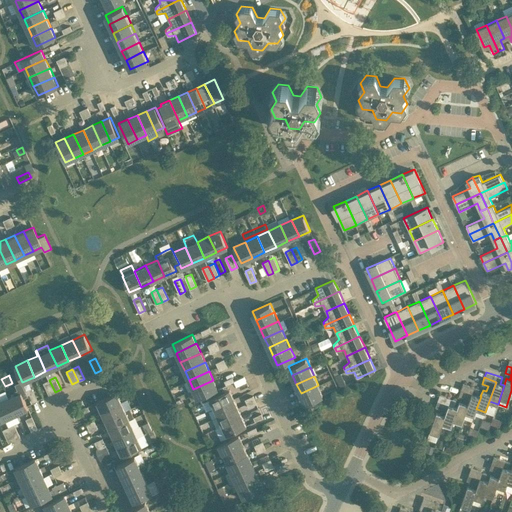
[(340,386),(346,384),(344,378),(338,381),(340,386)]
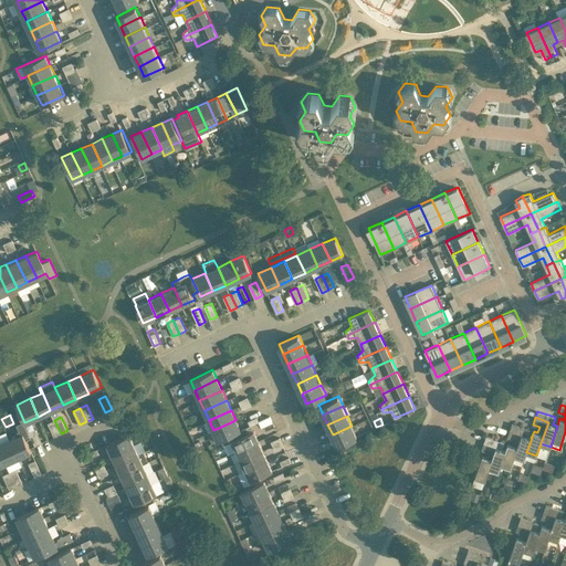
[(54,437),(61,433),(54,420),(48,422),(54,437)]
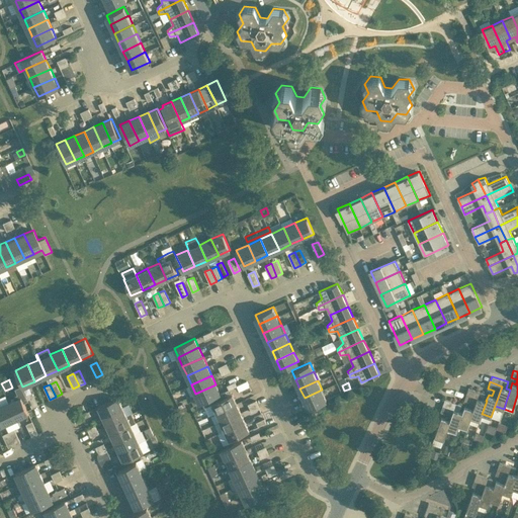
[(216,384),(195,394),(199,403),(202,402),(220,394),(220,393),(216,384)]
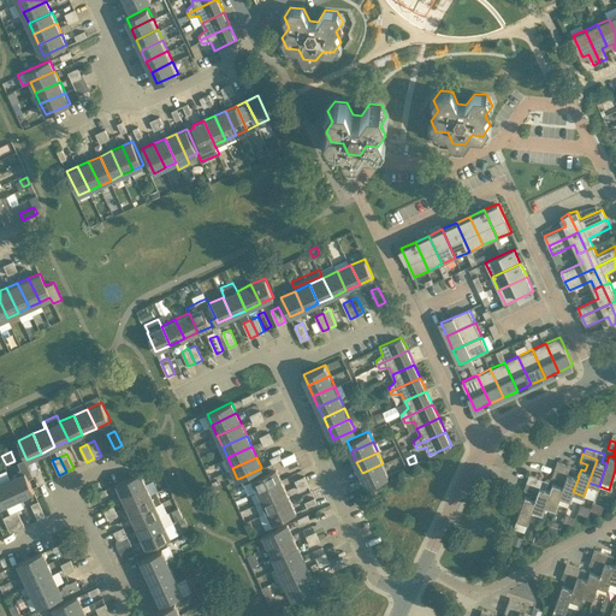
[(34,491),(29,480),(29,479),(34,477),(25,458),(18,462),(21,468),(17,471),(18,474),(11,478),(21,497),(34,491)]
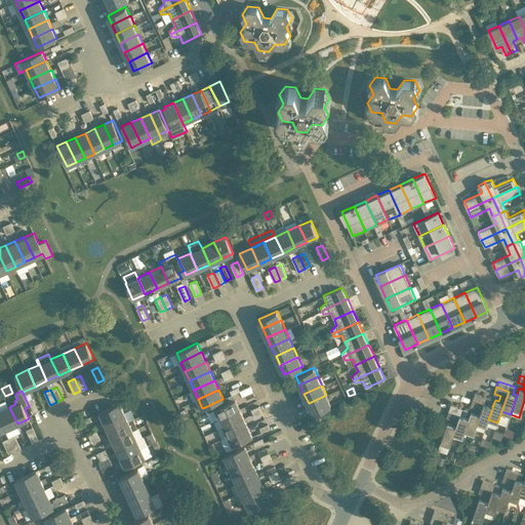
[(486,426),(489,419),(488,419),(493,406),(492,406),(489,405),(491,398),(475,393),(473,399),(485,403),(478,422),(486,426)]
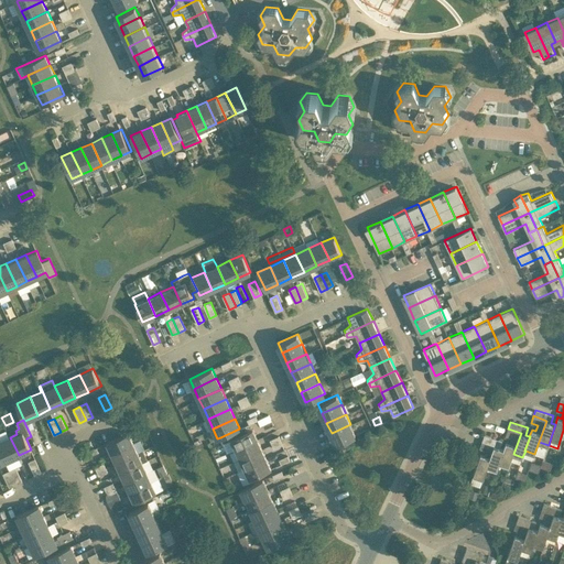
[(236,448),(258,438),(253,429),(250,430),(248,423),(239,427),(239,429),(220,437),(223,443),(231,438),(236,448)]
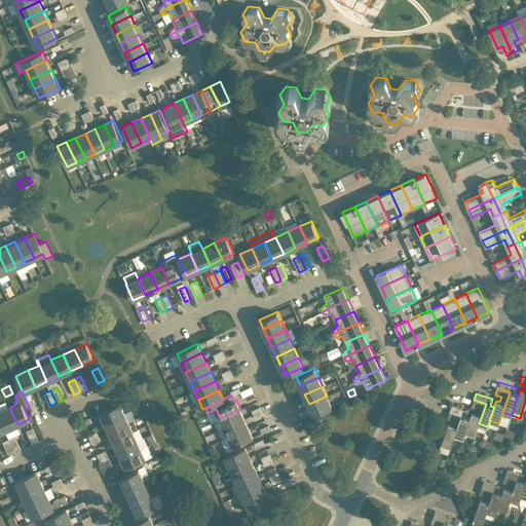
[(327,396),(309,404),(313,414),(332,405),(327,396)]
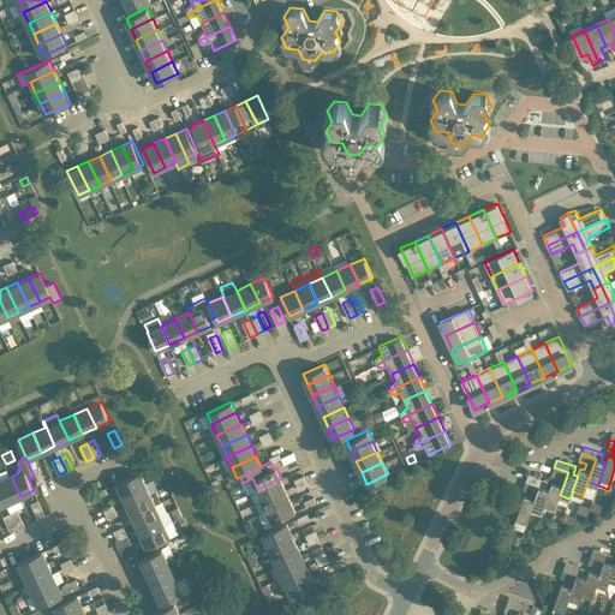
[(39,466),(31,469),(39,484),(46,481),(39,466)]
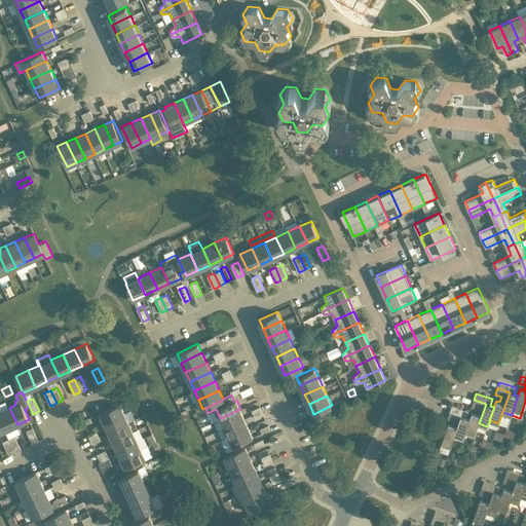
[(475,435),(479,423),(486,404),(474,400),(472,406),(478,408),(476,413),(473,412),(470,418),(471,418),(465,431),(475,435)]
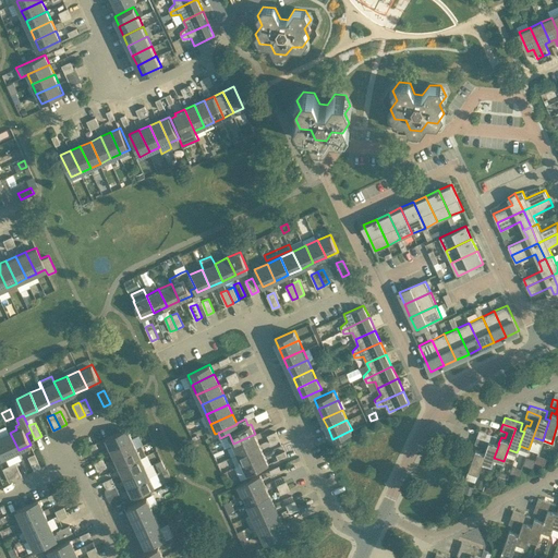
[(0,435),(9,432),(7,425),(0,427),(0,435)]
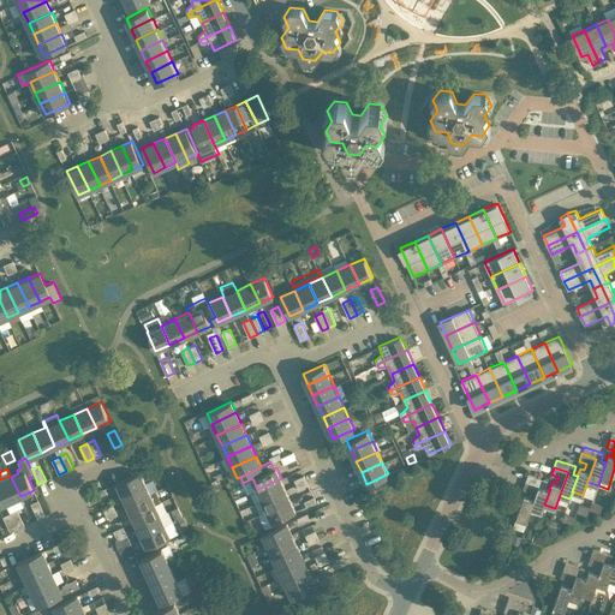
[(117,482),(121,494),(145,482),(141,471),(117,482)]
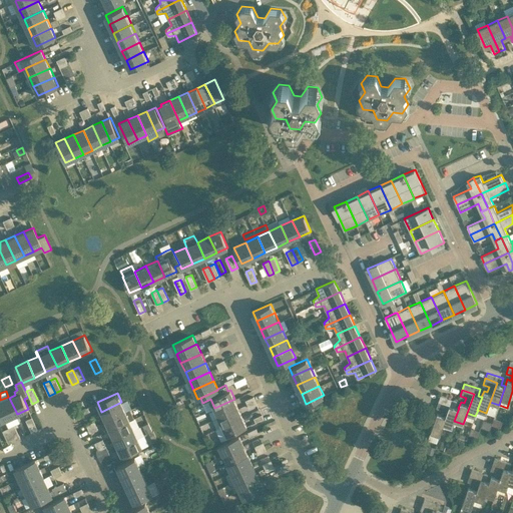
[(452,427),(454,421),(459,408),(458,408),(455,407),(457,401),(441,395),(439,401),(450,405),(444,424),(452,427)]
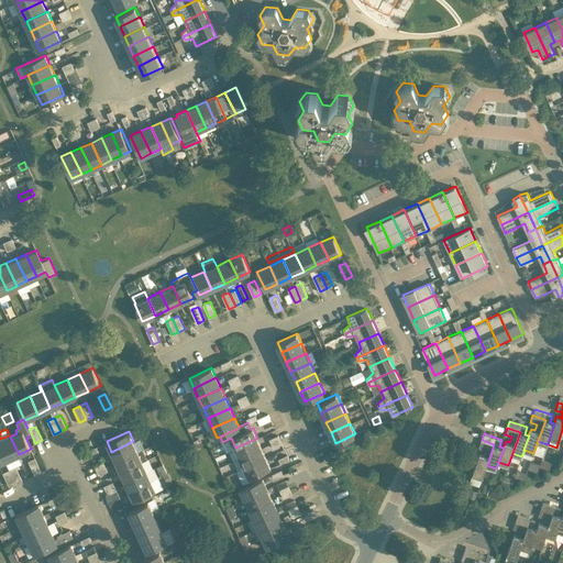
[(0,448),(6,461),(19,454),(10,437),(0,441),(0,448)]
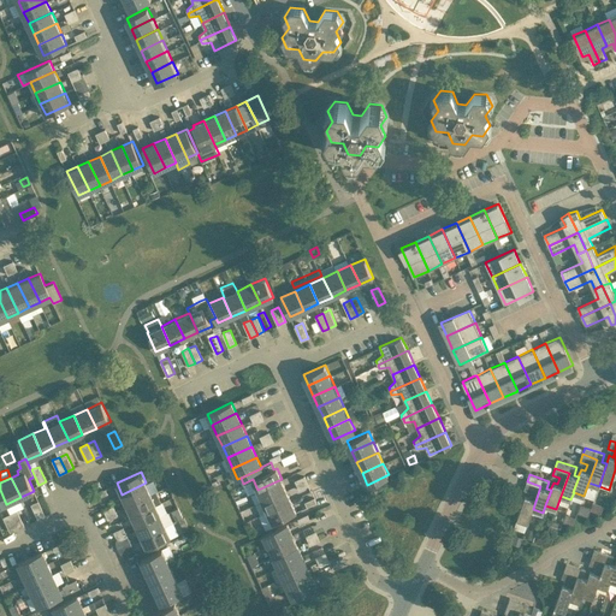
[(215,489),(223,486),(219,479),(212,483),(215,489)]
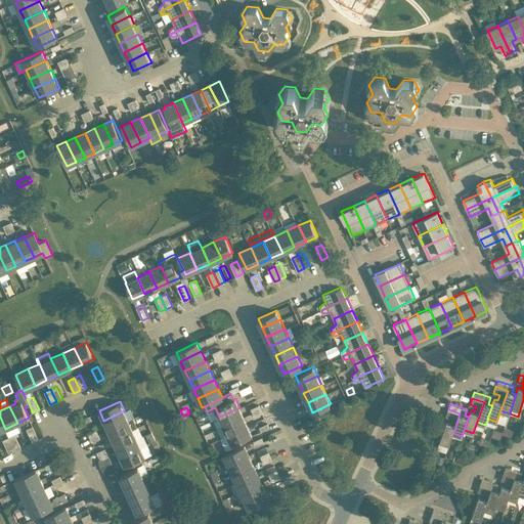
[(219,417),(224,426),(244,417),(239,407),(219,417)]
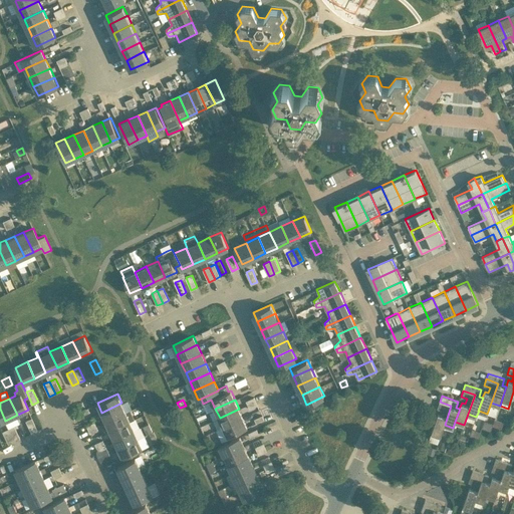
[(127,401),(121,403),(101,413),(105,422),(125,412),(131,410),(132,410),(127,401)]
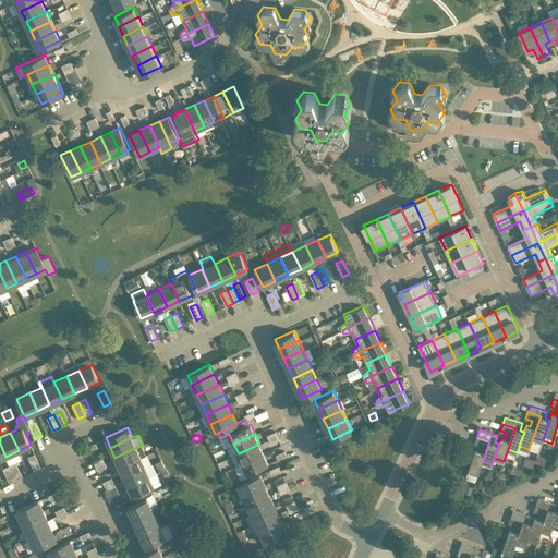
[(478,473),(483,461),(489,440),(477,436),(475,443),(481,445),(480,450),(475,449),(469,470),(478,473)]
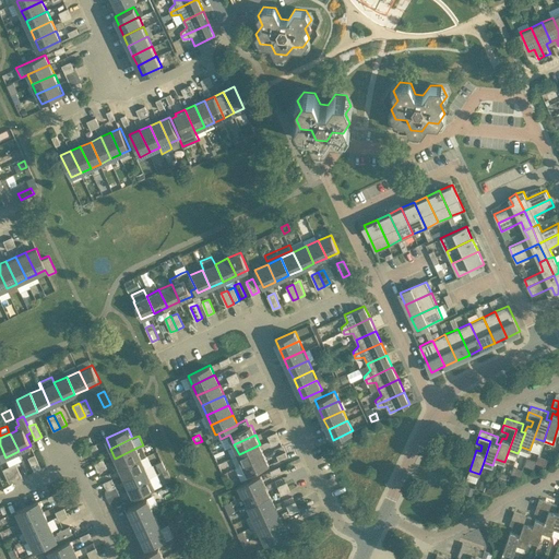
[(244,464),(264,454),(260,444),(239,454),(244,464)]
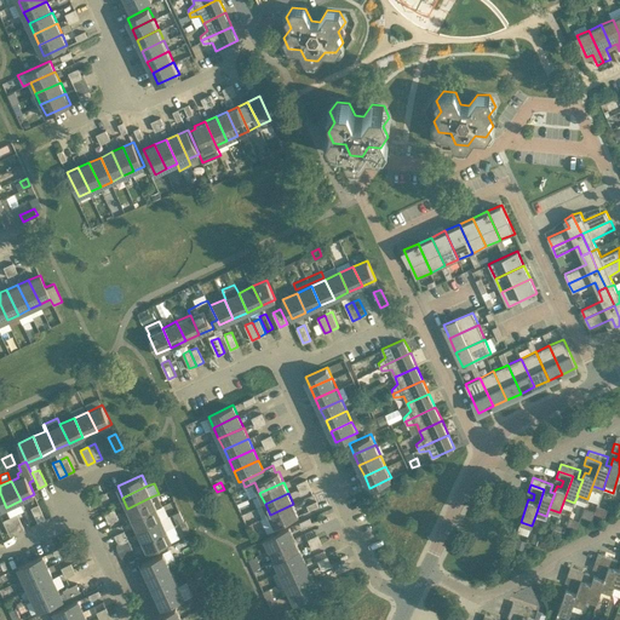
[(132,520),(156,507),(162,505),(158,494),(151,497),(127,509),(132,520)]
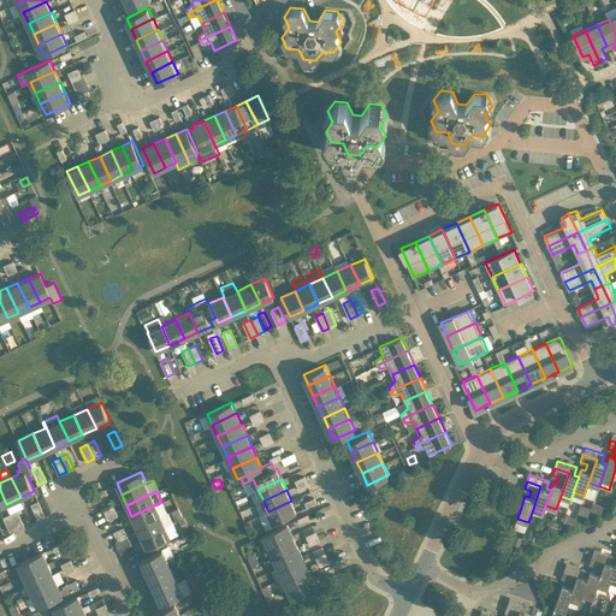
[(46,515),(39,501),(31,504),(39,519),(46,515)]
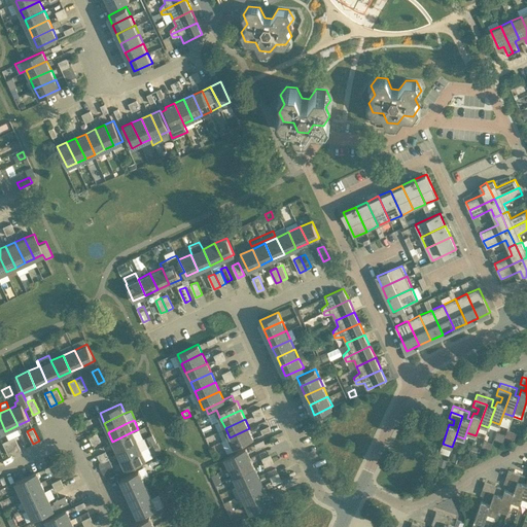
[(254,437),(249,428),(230,437),(234,447),(254,437)]
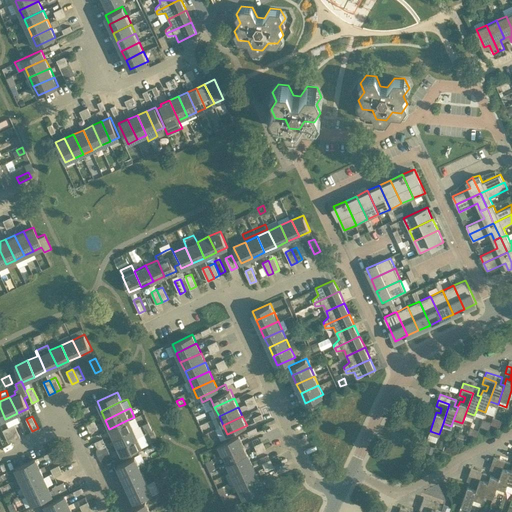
[(493,417),(491,423),(500,426),(500,425),(502,420),(493,417)]
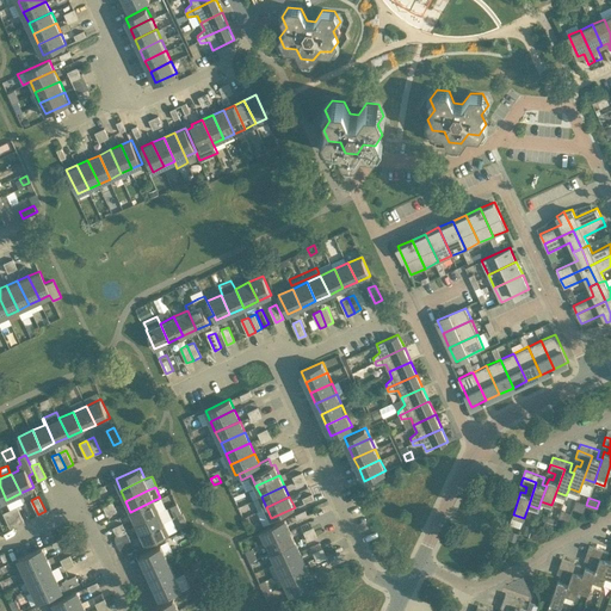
[(576,499),(573,508),(584,511),(586,505),(586,503),(576,499)]
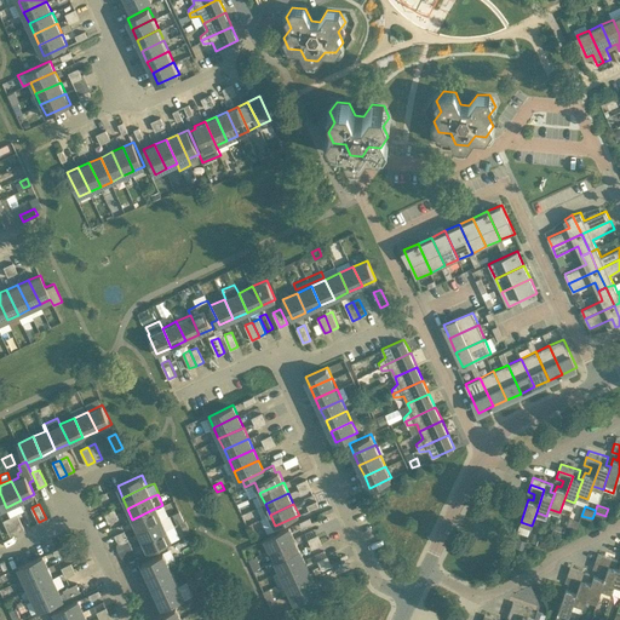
[(162,518),(156,507),(132,520),(137,529),(162,518)]
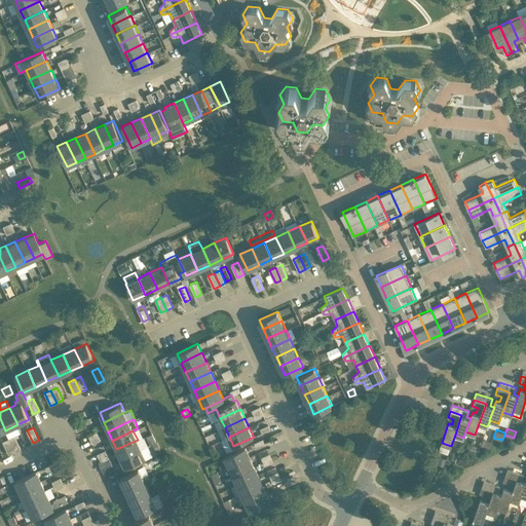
[(21,433),(15,435),(21,447),(26,445),(21,433)]
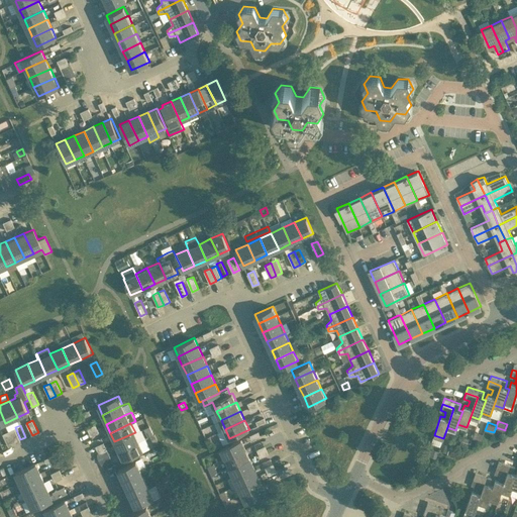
[(143,428),(147,437),(150,436),(153,435),(149,426),(143,428)]
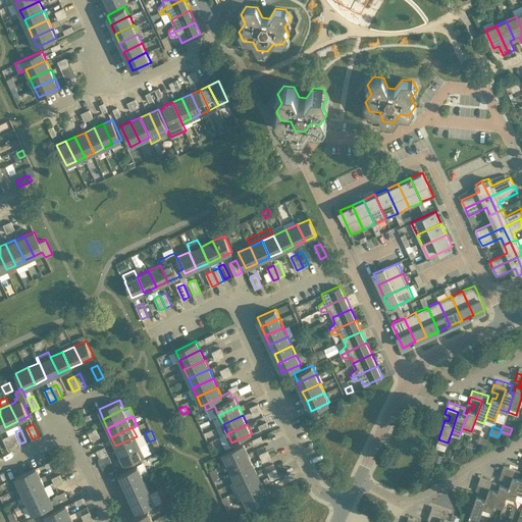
[(14,432),(9,435),(14,448),(20,445),(14,432)]
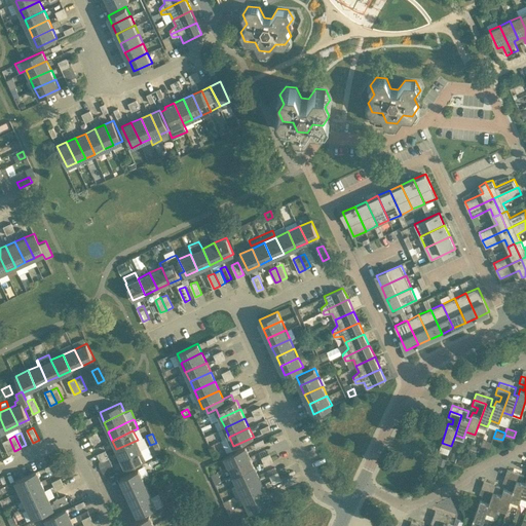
[(9,454),(14,451),(9,439),(3,441),(9,454)]
